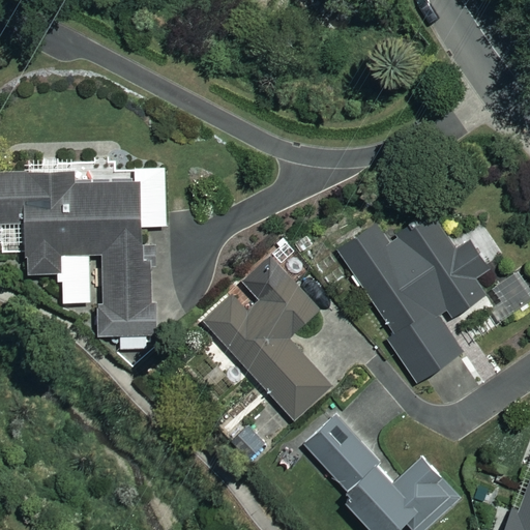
[(168,225),(166,172),(75,174),(75,170),(0,172),(0,223),(1,253),(28,252),(28,273),(62,271),(62,302),(91,301),(90,253),(104,253),(105,301),(98,302),(99,333),(121,333),(121,348),(154,347),(150,226),(168,225)]
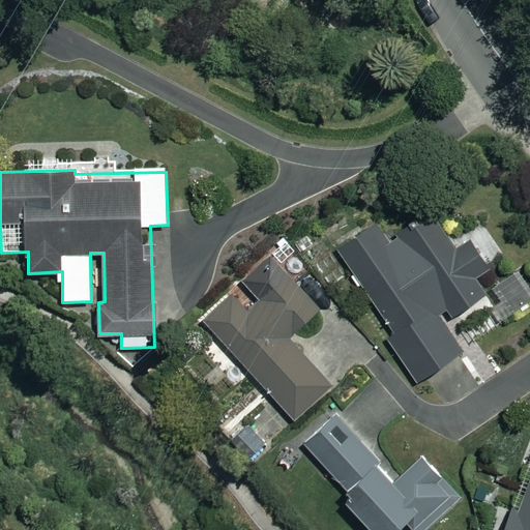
[(454,237),(436,210),(388,242),(375,223),(337,248),(394,333),(387,339),(417,382),(463,351),(443,322),(484,294),(474,278),(488,269),(462,232),(454,237)]
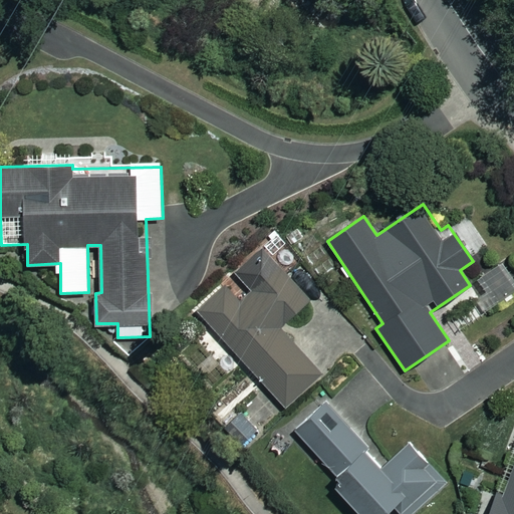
[(308,299),(263,249),(240,270),(255,287),(241,299),(229,285),(199,311),(284,406),(320,372),(278,326),(308,299)]
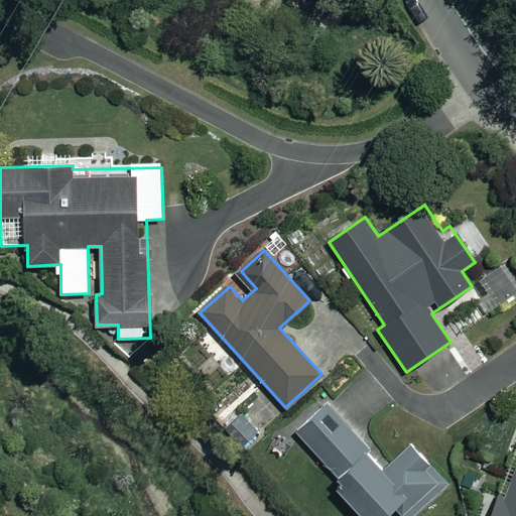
[(515,291),(515,282),(504,263),(481,278),(498,304),(515,291)]
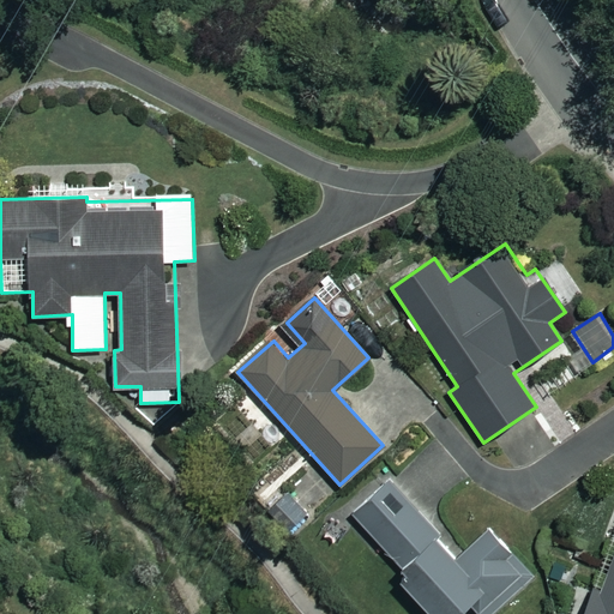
[(462,557),(391,480),(353,515),(407,573),(399,579),(431,613),(456,613),(470,602),(481,613),(494,613),(535,577),(491,529),(462,557)]
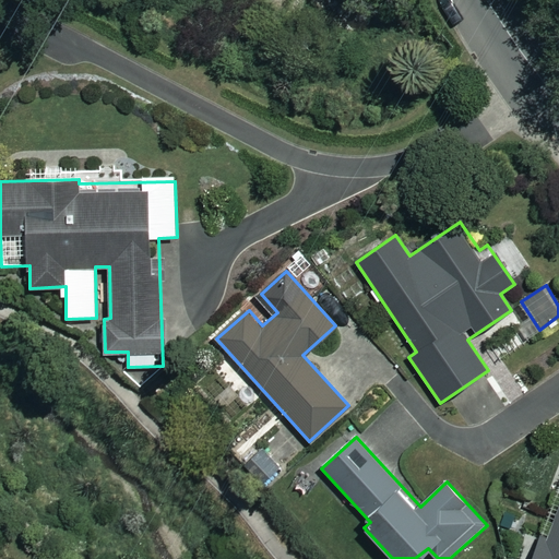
[(283,472),(261,451),(249,464),(271,485),(283,472)]
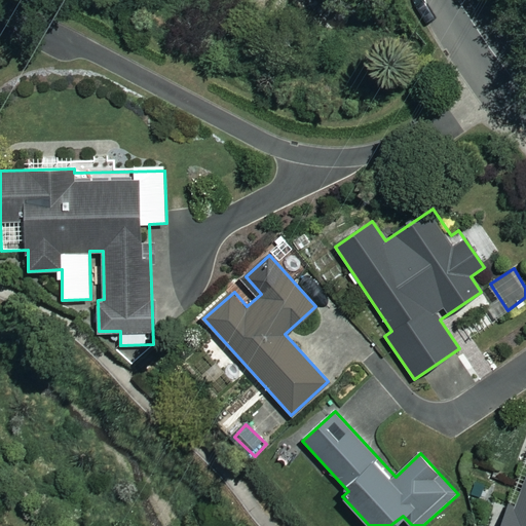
[(525,525),(525,472),(519,491),(515,490),(501,525),(525,525)]
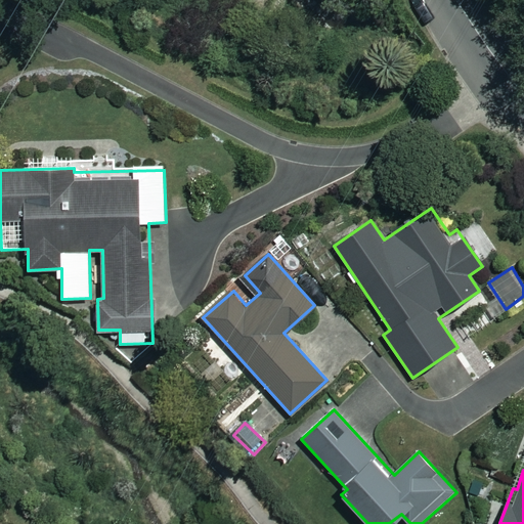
All buildings are outlined.
